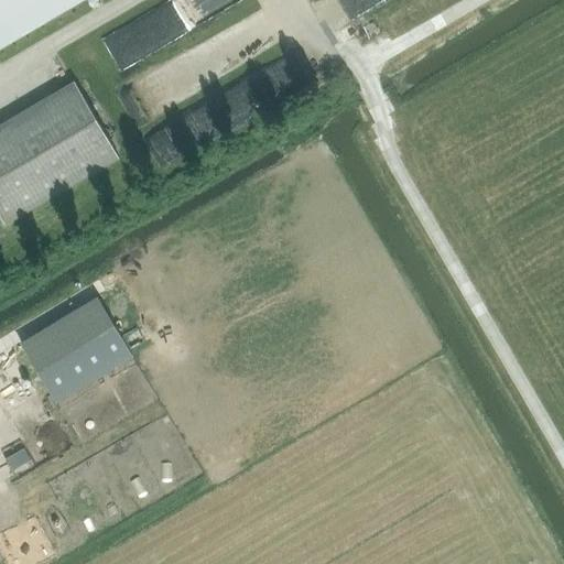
[(0,0),(0,49),(84,0),(0,0)]
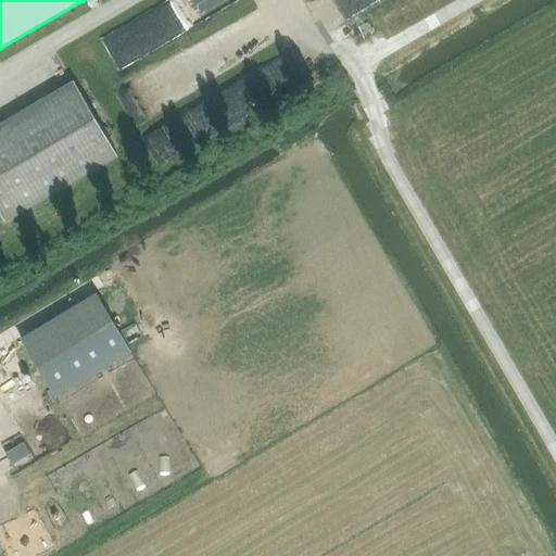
[(114,61),(205,20),(197,0),(174,0),(101,34),(114,61)]
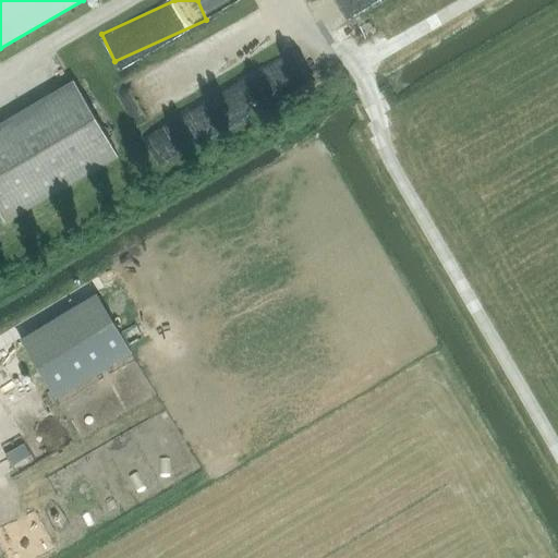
[(375,0),(331,0),(340,16),(375,0)]
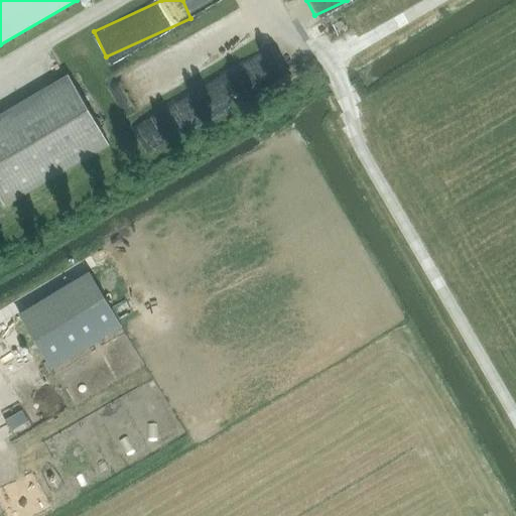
[(0,115),(0,198),(5,207),(109,145),(69,76),(0,115)]
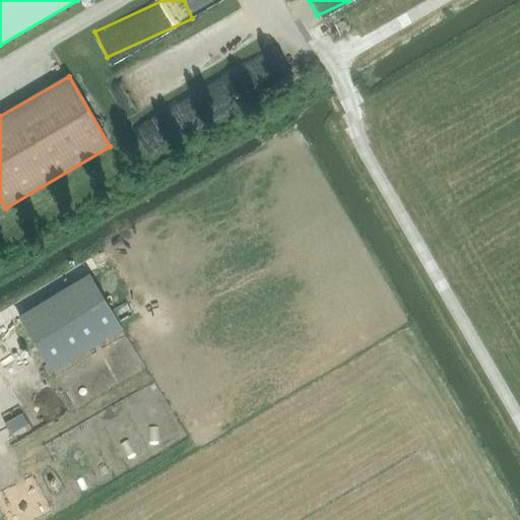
[(229,80),(131,124),(144,154),(186,136),(184,133),(207,122),(201,109),(235,93),(229,80)]
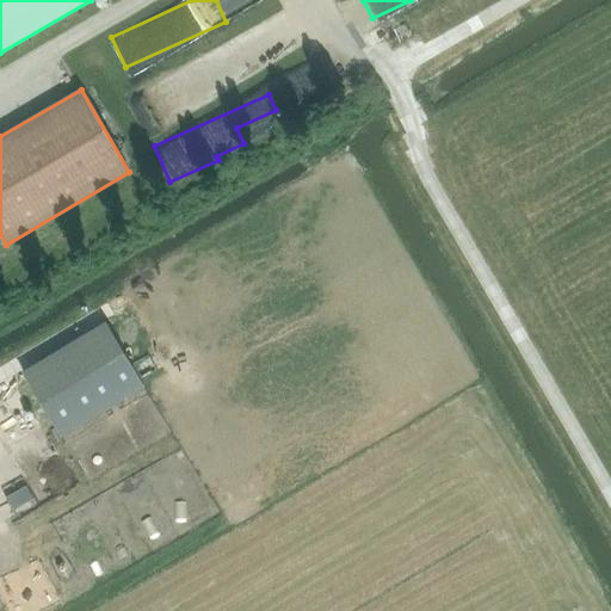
[(139,113),(148,131),(177,116),(167,98),(139,113)]
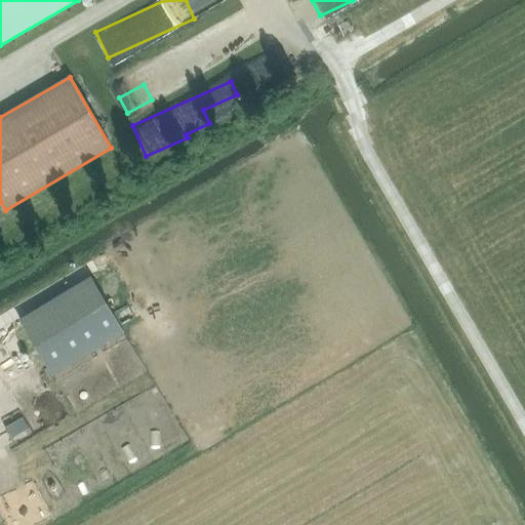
[(125,332),(92,276),(19,319),(52,376),(125,332)]
